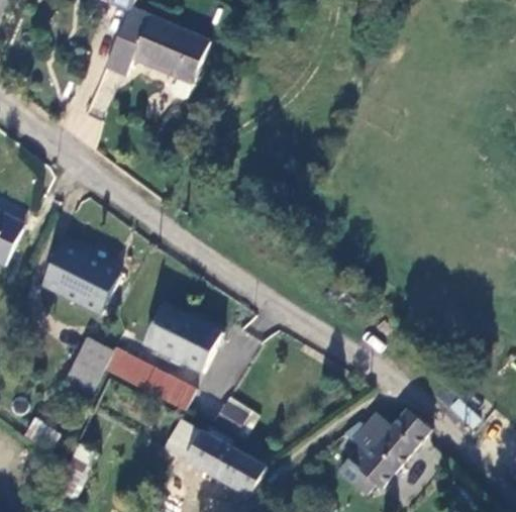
[(108,0),(129,8),(132,0),(108,0)]
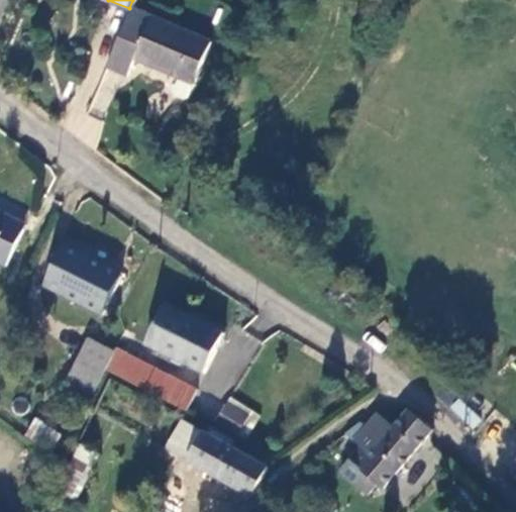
[(135,60),(179,79),(193,85),(211,44),(129,8),(106,64),(127,77),(135,60)]
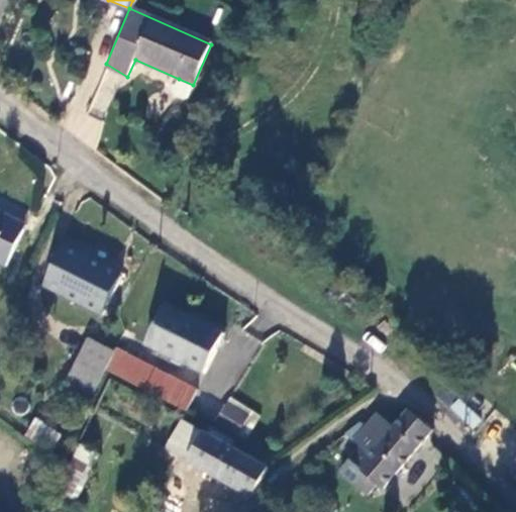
[(193,85),(179,79),(173,92),(175,96),(184,100),(187,98),(193,85)]
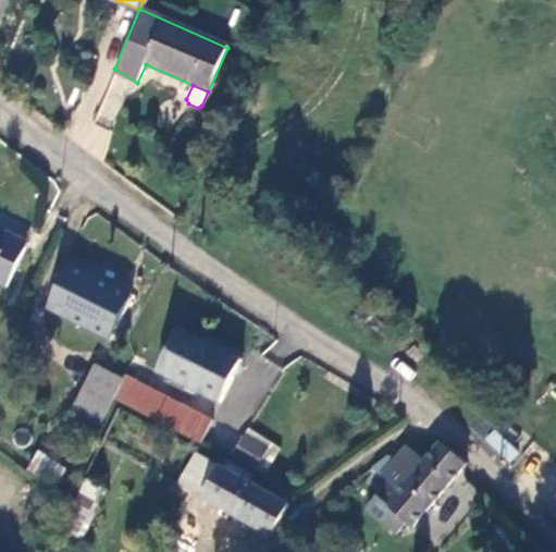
[(27,240),(0,224),(0,281),(3,283),(27,240)]
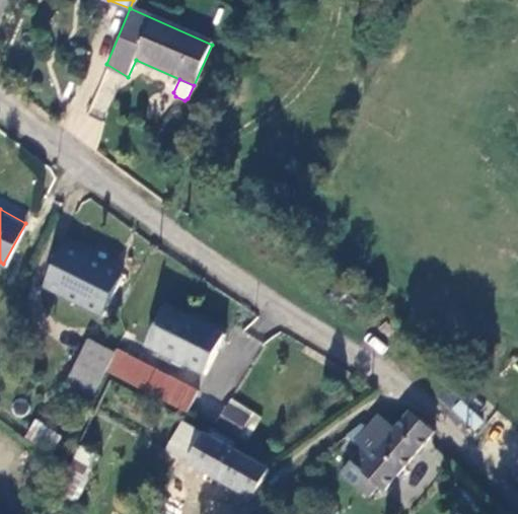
[(122,271),(66,242),(44,285),(98,313),(122,271)]
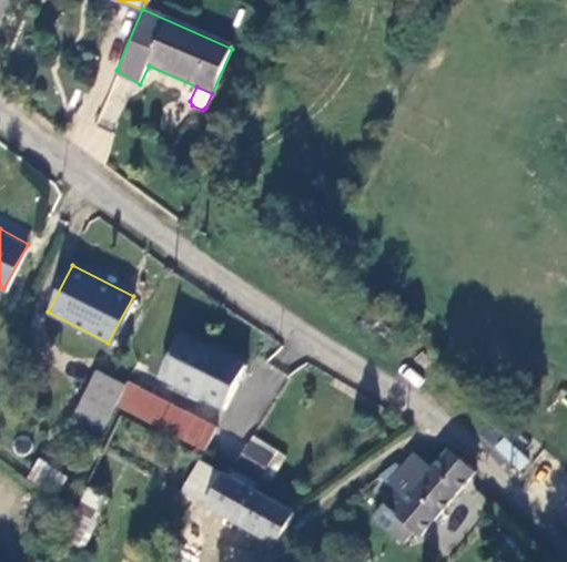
[(245,360),(191,330),(169,373),(223,401),(245,360)]
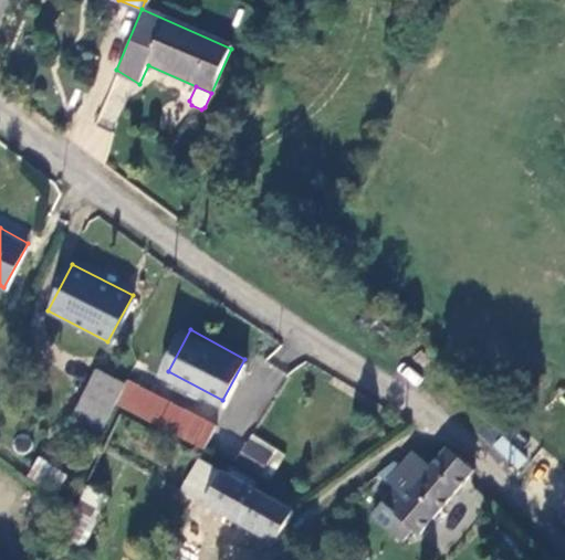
[(93,434),(118,383),(93,370),(67,421),(93,434)]
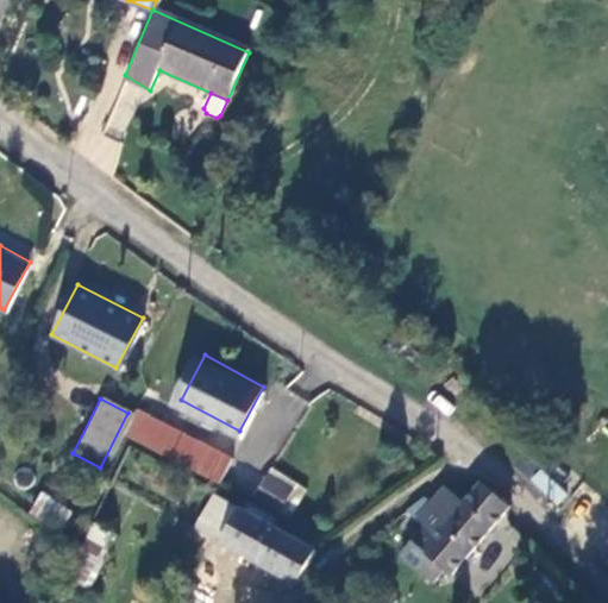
[(232,456),(145,414),(133,438),(220,479),(232,456)]
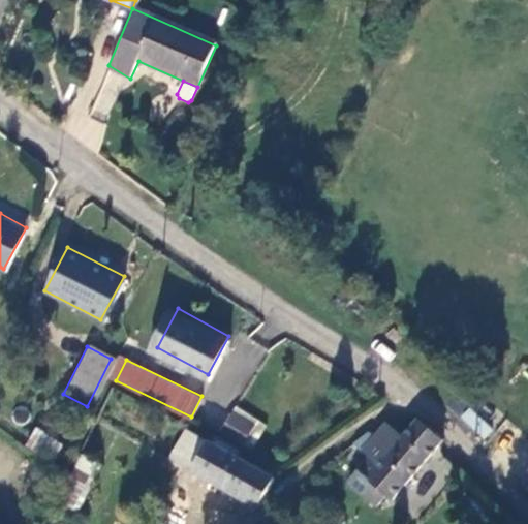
[(472,401),(460,412),(483,435),(495,424),(472,401)]
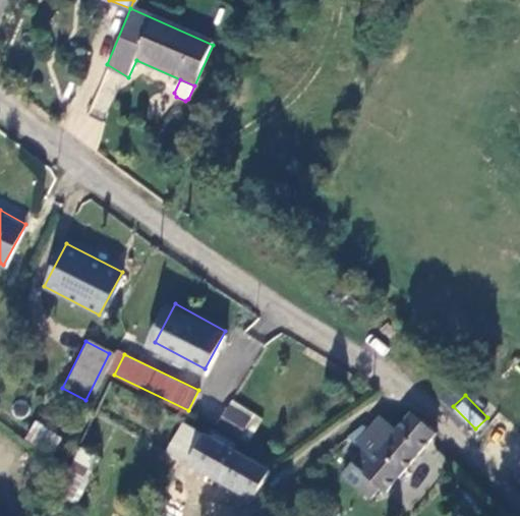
[(249,417),(227,406),(218,423),(241,435),(249,417)]
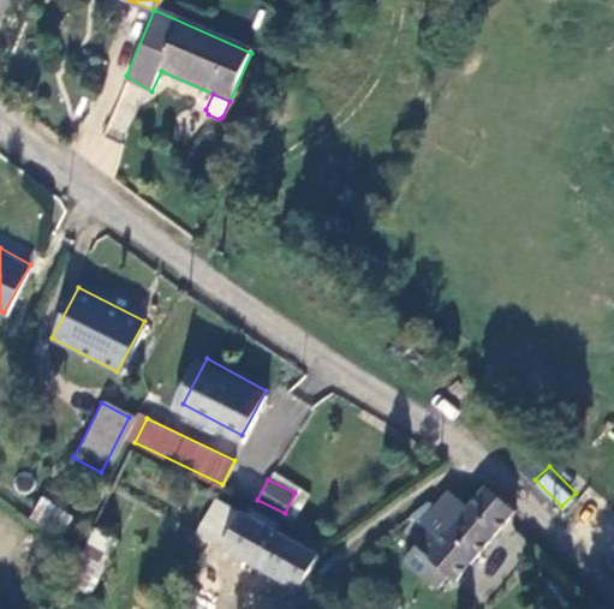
[(434,507),(424,500),(404,513),(423,533),(400,562),(431,590),(445,578),(455,580),(512,509),(483,485),(465,506),(447,491),(434,507)]
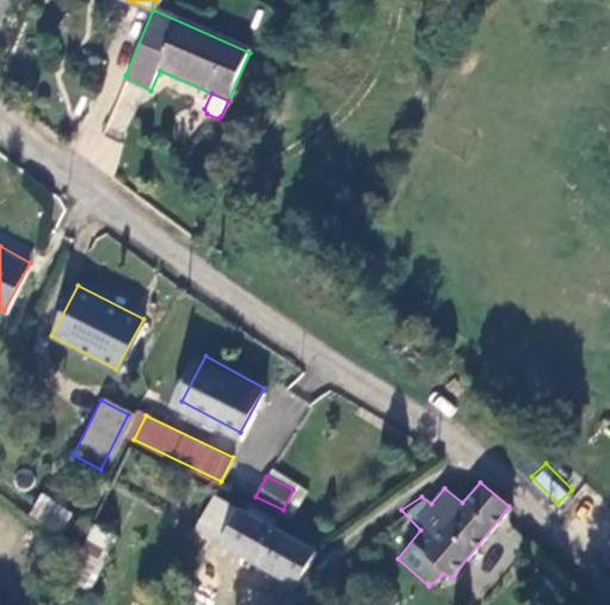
[(35,507),(72,533),(85,514),(49,488),(35,507)]
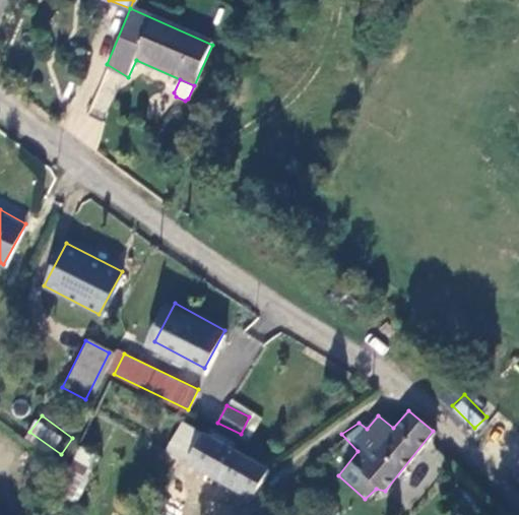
[(267,472),(188,428),(174,453),(253,498),(267,472)]
